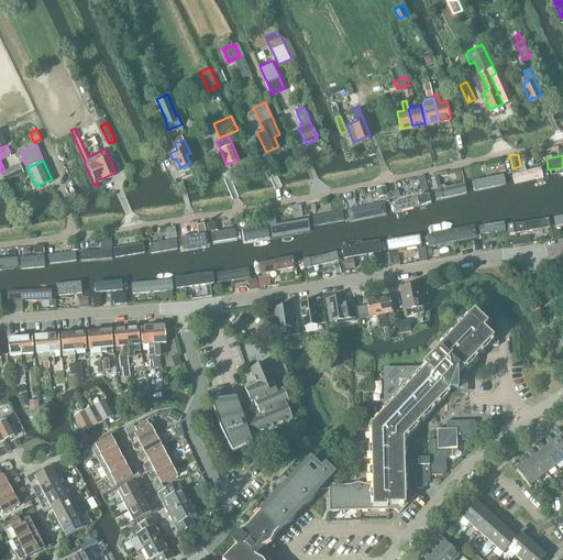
[(543,176),(540,165),(512,173),(515,183),(543,176)]
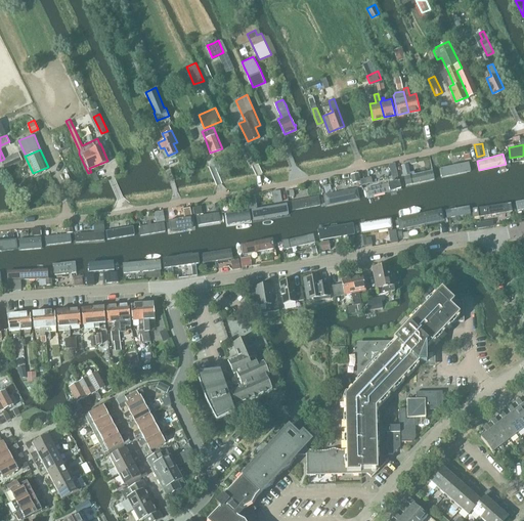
[(393,175),(400,173),(396,159),(390,161),(393,175)]
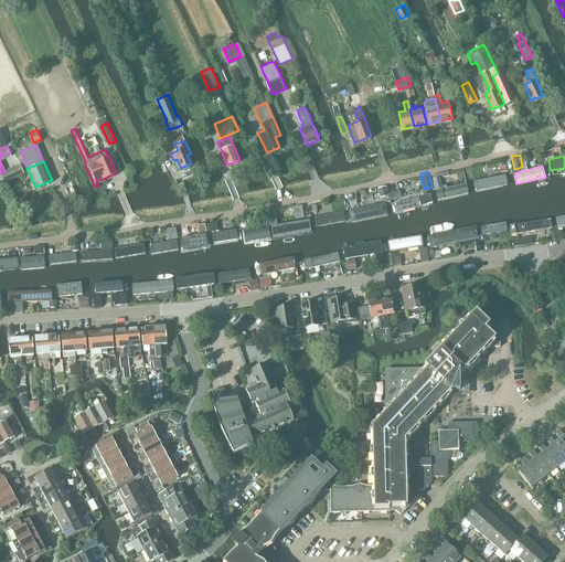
[(505,173),(473,180),(476,191),(508,184),(505,173)]
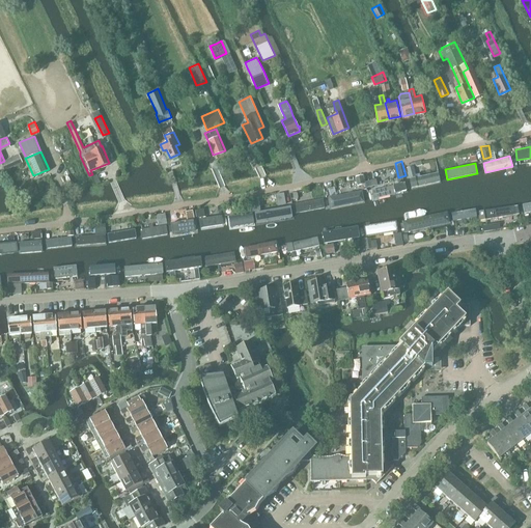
[(407,166),(409,176),(415,174),(413,164),(407,166)]
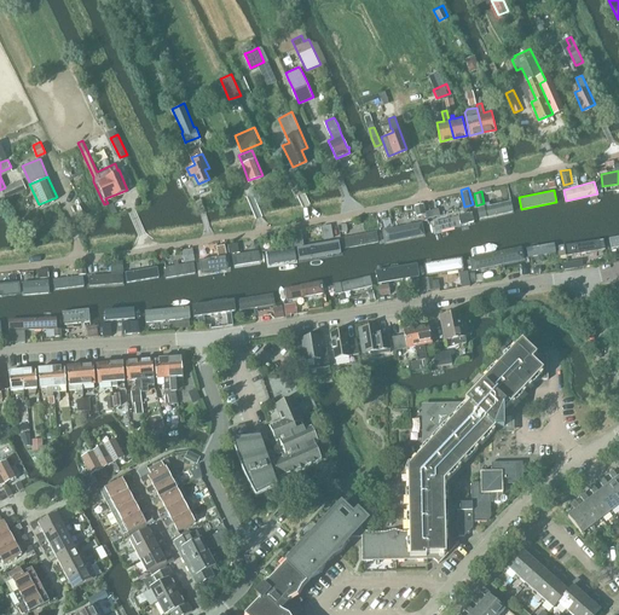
[(512,198),(476,206),(479,219),(514,212),(512,198)]
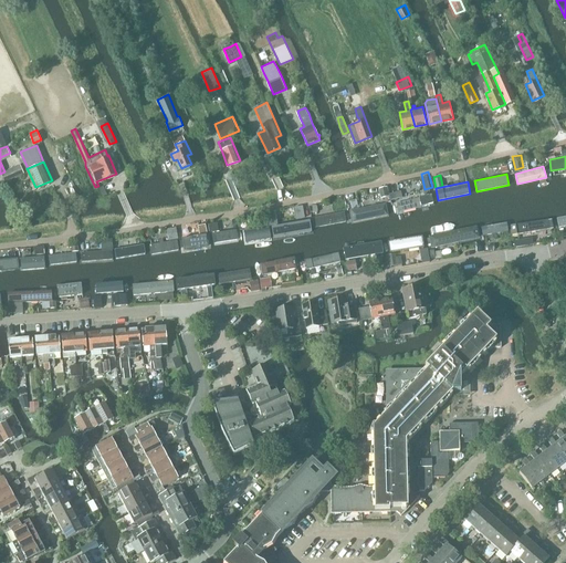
[(387,185),(379,186),(380,195),(384,194),(385,198),(389,197),(387,185)]
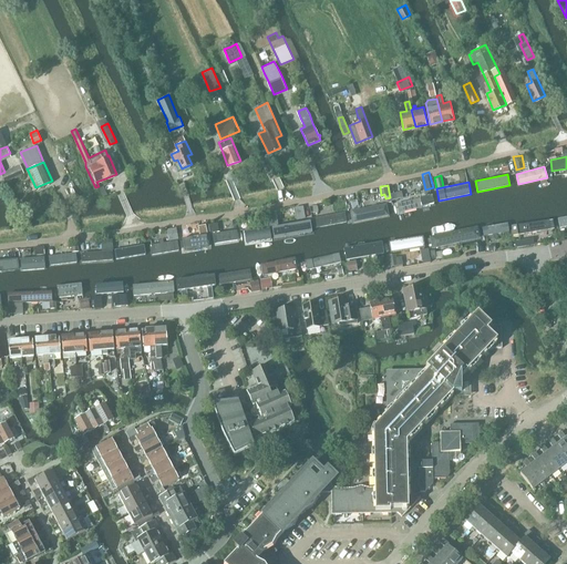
[(433,194),(397,202),(399,212),(435,204),(433,194)]
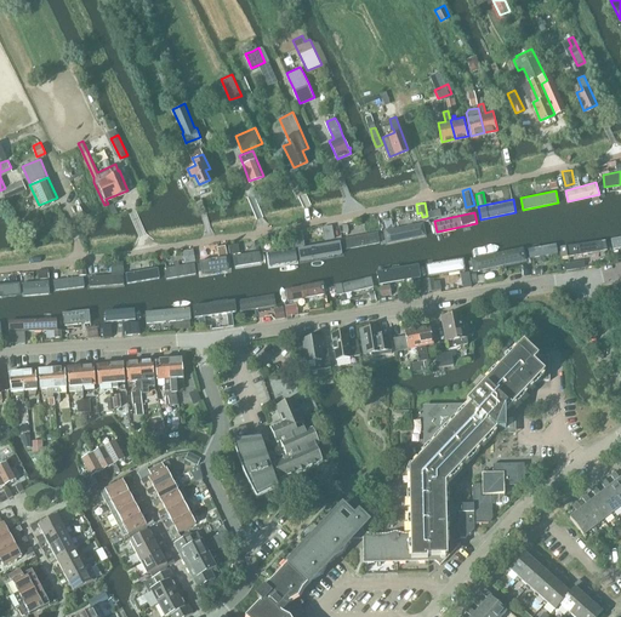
[(326,236),(336,234),(332,221),(323,223),(326,236)]
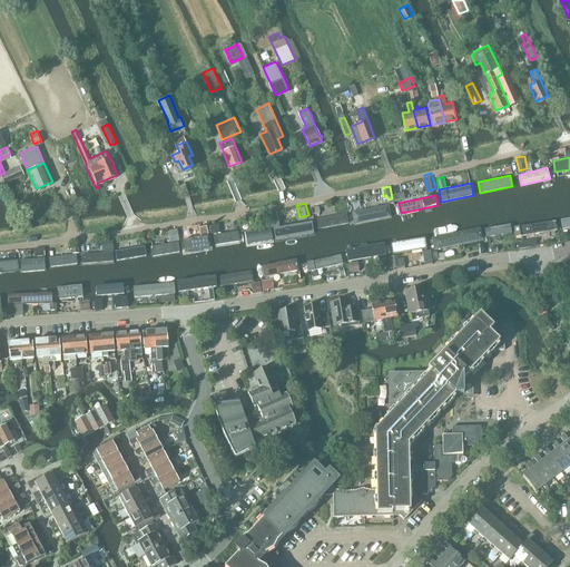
[(389,203),(351,211),(353,223),(391,216),(389,203)]
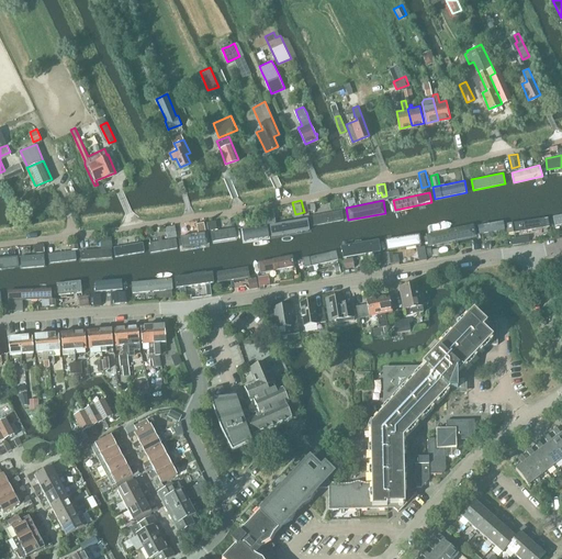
[(273,208),(266,209),(268,222),(274,221),(273,208)]
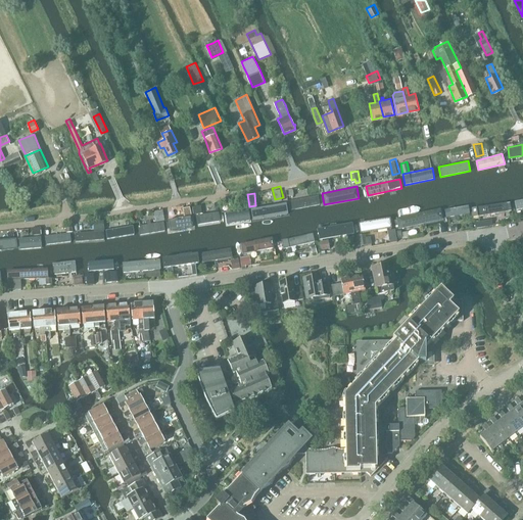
[(318,193),(288,199),(290,208),(320,203),(318,193)]
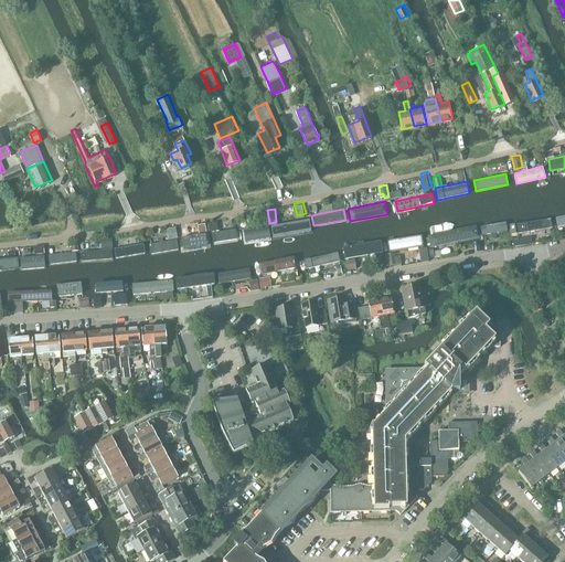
[(553,216),(509,223),(510,235),(555,228),(553,216)]
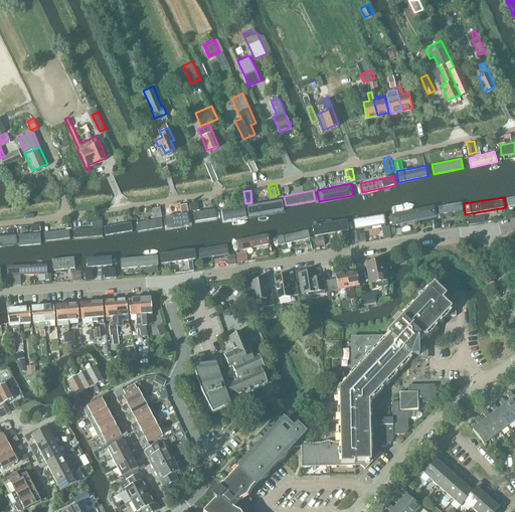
[(282,198),(247,204),(249,217),(284,210),(282,198)]
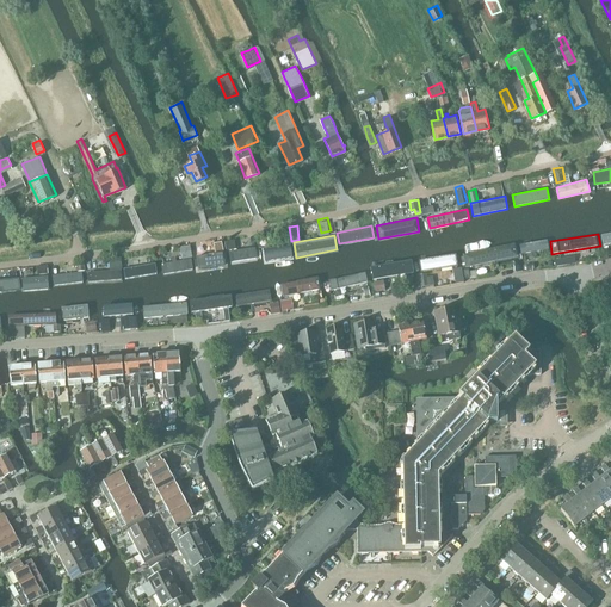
[(224,240),(226,248),(235,247),(234,237),(224,240)]
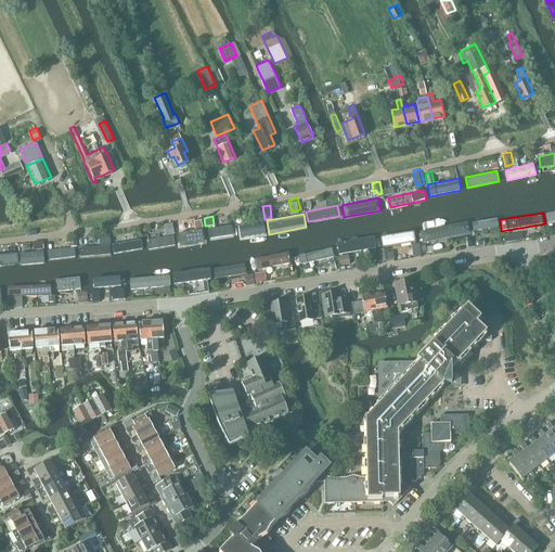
[(198,218),(193,219),(193,221),(195,228),(202,227),(203,227),(202,217),(199,218),(198,218)]
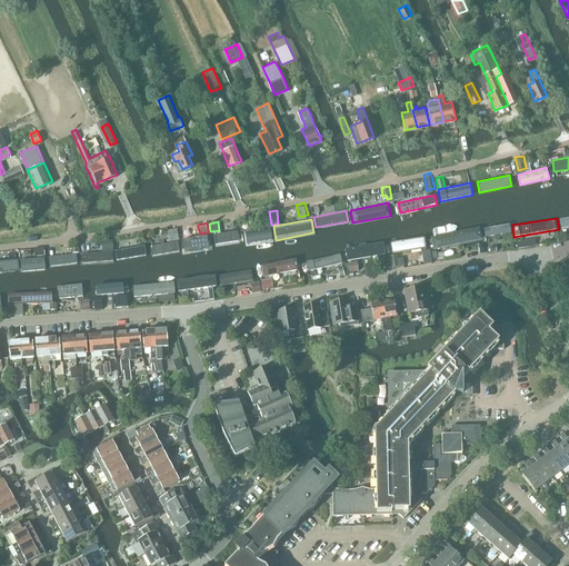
[(509,222),(483,226),(486,235),(510,231),(509,222)]
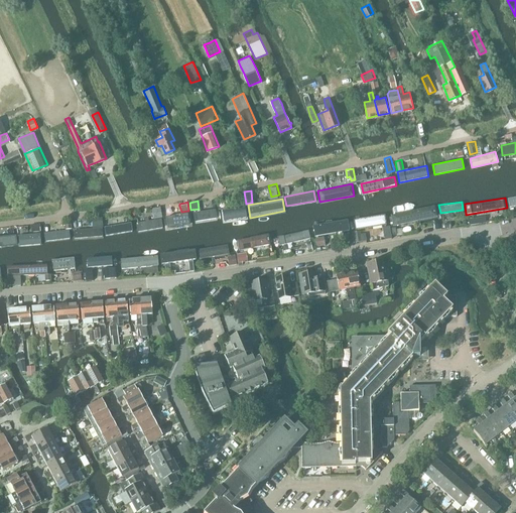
[(435,205),(391,214),(393,224),(438,216),(435,205)]
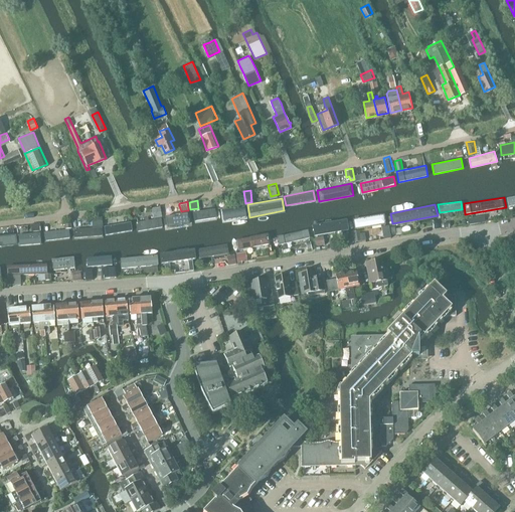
[(152,206),(154,216),(162,214),(160,205),(152,206)]
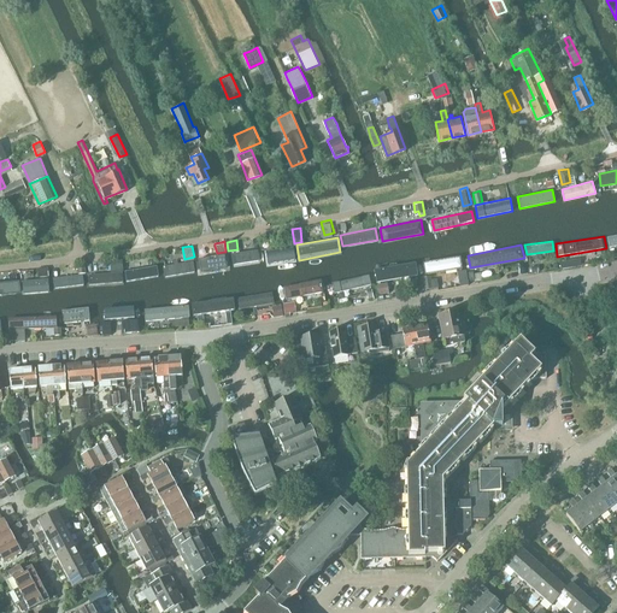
[(293,246),(264,249),(266,264),(295,259),(293,246)]
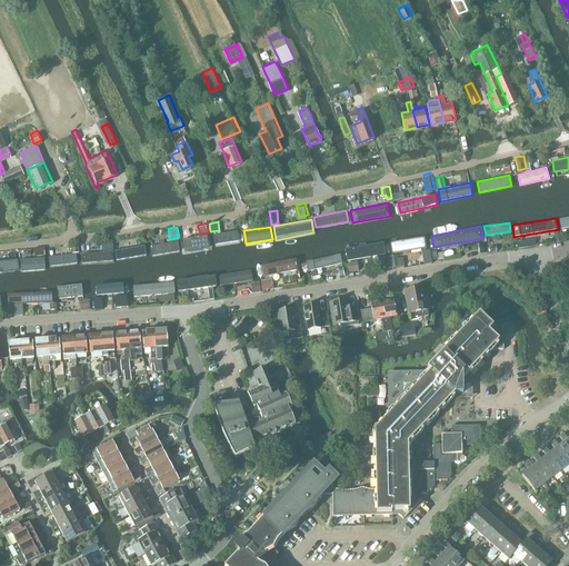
[(238,229),(212,232),(215,244),(239,240),(238,229)]
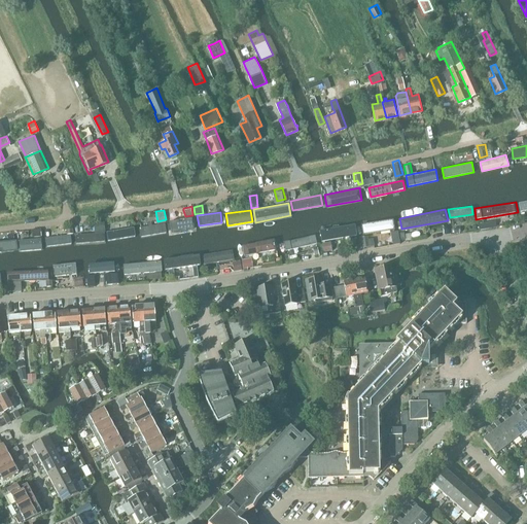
[(192,215),(169,220),(170,230),(195,225),(192,215)]
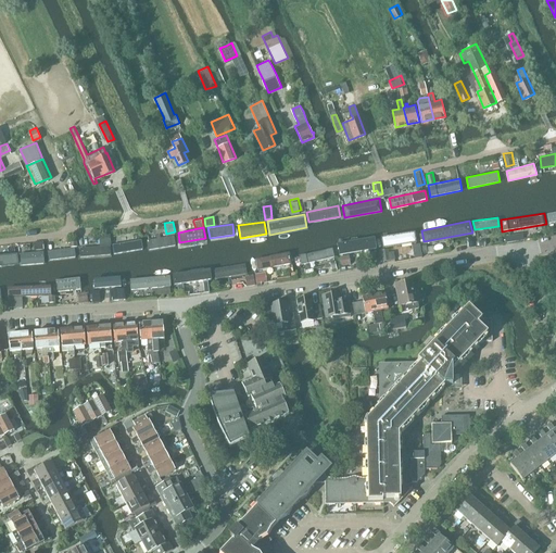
[(415,229),(381,235),(383,247),(417,241),(415,229)]
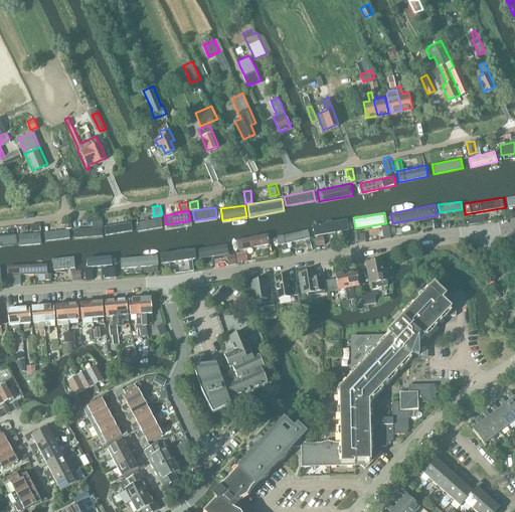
[(103,224),(102,215),(100,215),(100,213),(94,213),(96,225),(103,224)]
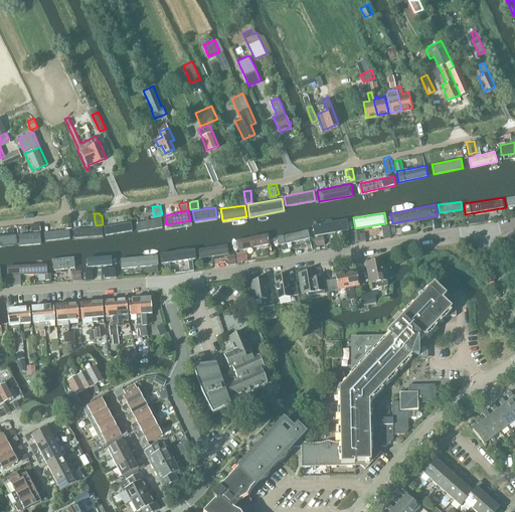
[(161,217),(136,221),(137,230),(163,226),(161,217)]
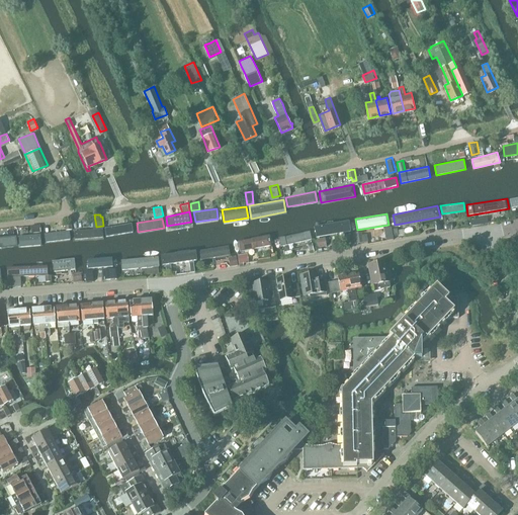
[(348,219),(315,226),(317,237),(350,231),(348,219)]
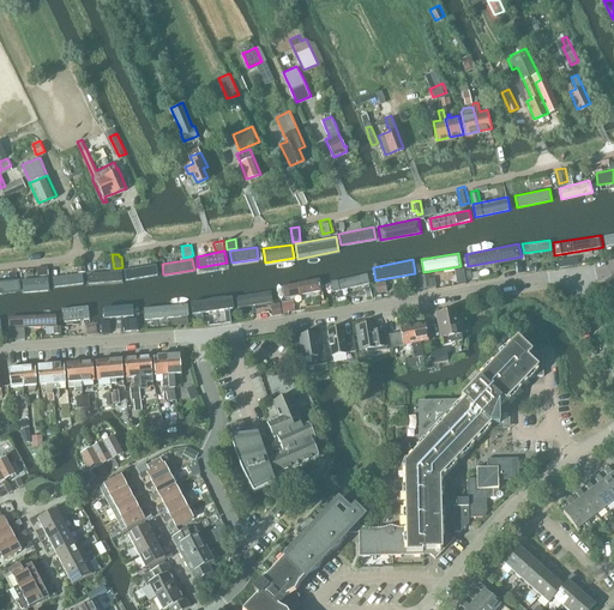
[(157,263),(125,265),(125,277),(158,275),(157,263)]
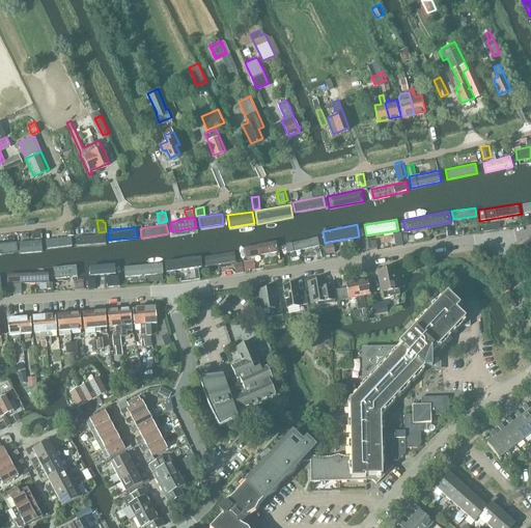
[(104,232),(74,235),(75,246),(105,243),(104,232)]
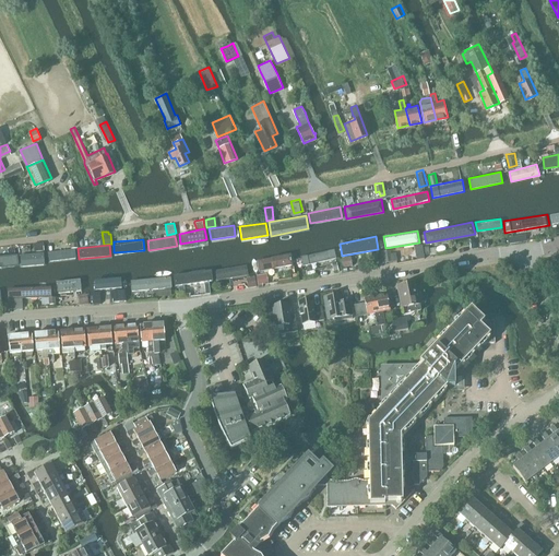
[(334,247),(300,256),(302,265),(336,258),(334,247)]
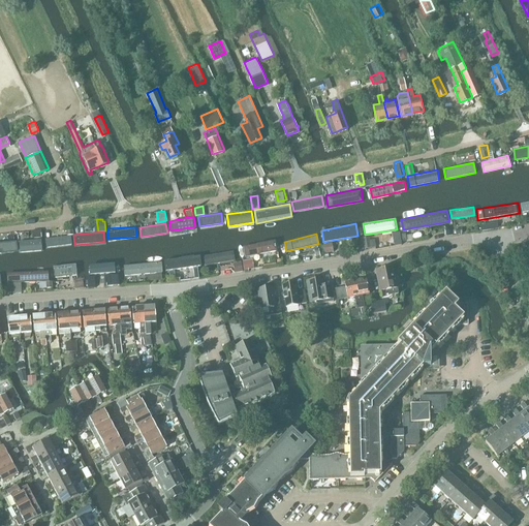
[(70,235),(45,238),(47,248),(71,245),(70,235)]
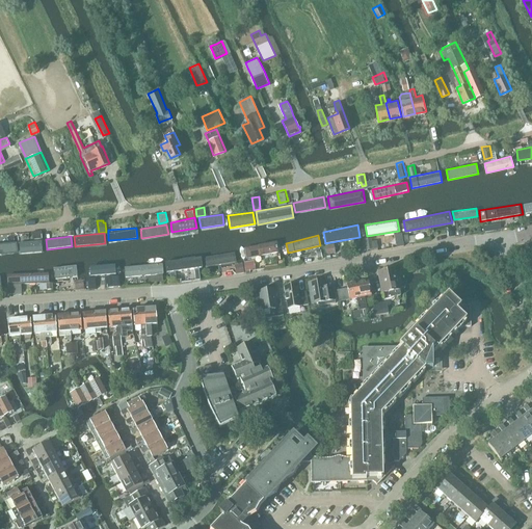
[(365,238),(366,247),(377,246),(376,239),(371,240),(371,237),(365,238)]
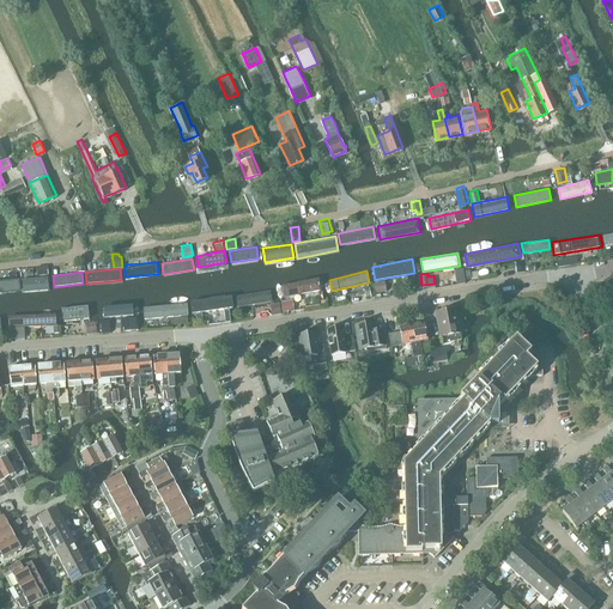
[(49,276),(22,278),(23,291),(50,290),(49,276)]
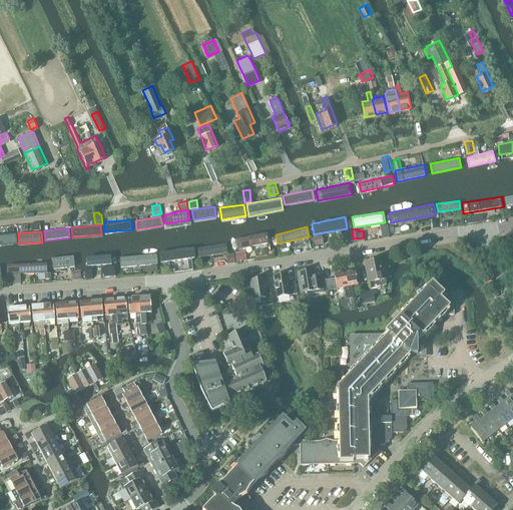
[(267,231),(235,237),(237,248),(269,242),(267,231)]
